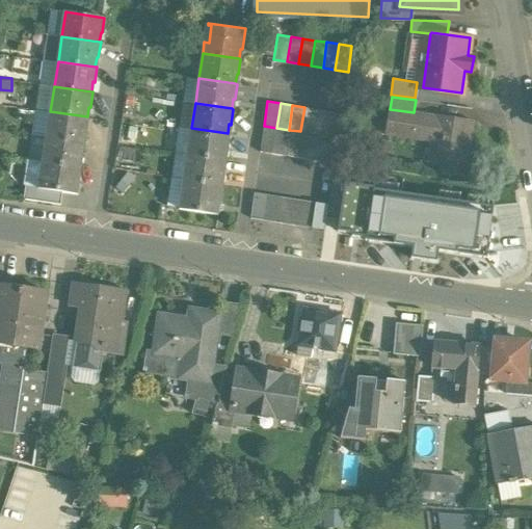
[(304,107),(300,131),(313,133),(316,108),(304,107)]
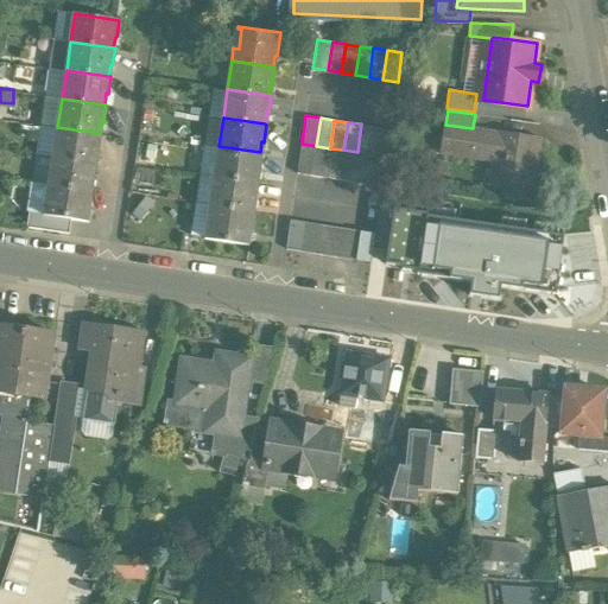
[(375,126),(361,124),(358,152),(371,154),(375,126)]
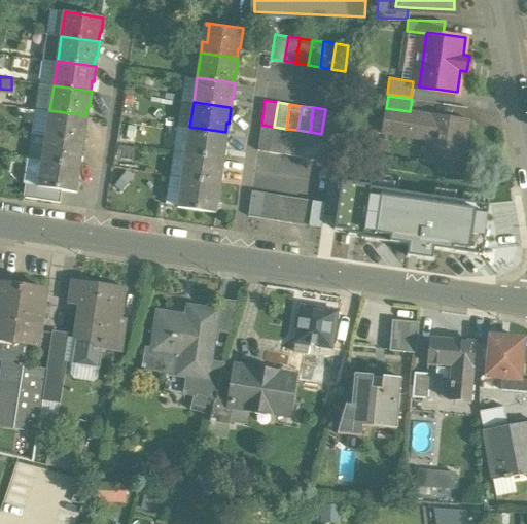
[(469,119),(431,113),(430,115),(410,111),(386,108),(382,133),(384,133),(385,131),(429,138),(426,159),(425,159),(424,161),(464,167),(464,165),(462,164),(469,119)]
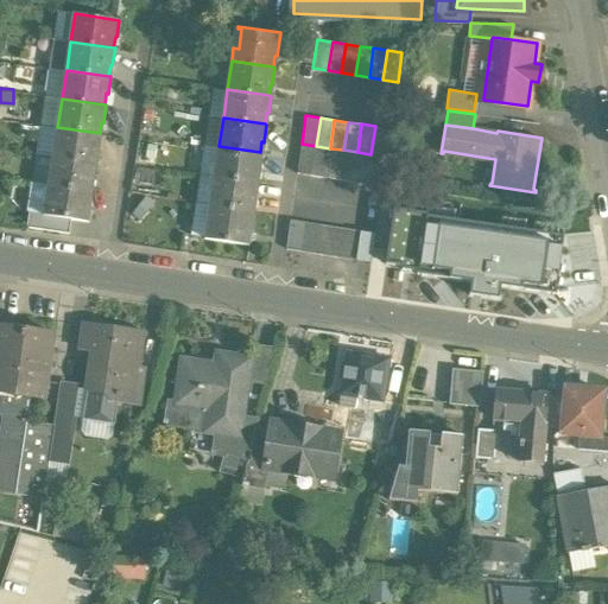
[(391,128),(375,126),(371,154),(386,157),(391,128)]
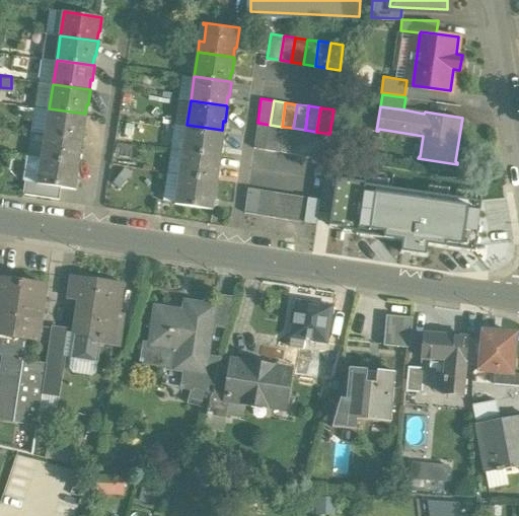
[(85,114),(49,108),(45,132),(81,138),(82,129),(84,129),(86,114),(85,114)]
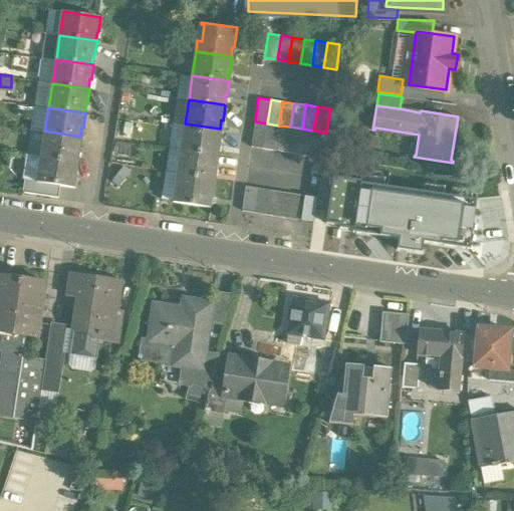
[(267,123),(255,121),(251,145),(264,147),(267,123)]
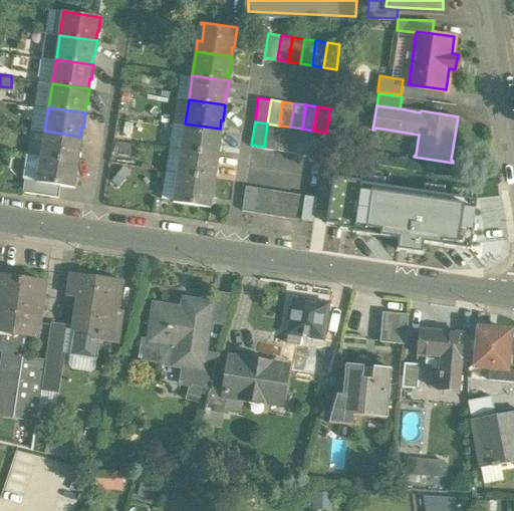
[(220,129),(185,123),(182,148),(217,153),(218,145),(220,145),(222,130),(220,129)]
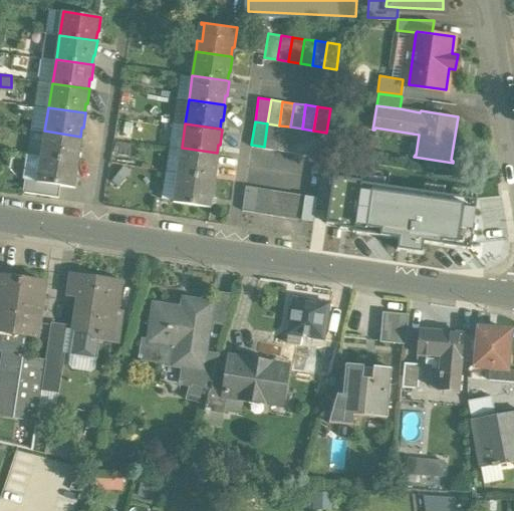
[(279,125),(267,123),(264,147),(275,149),(279,125)]
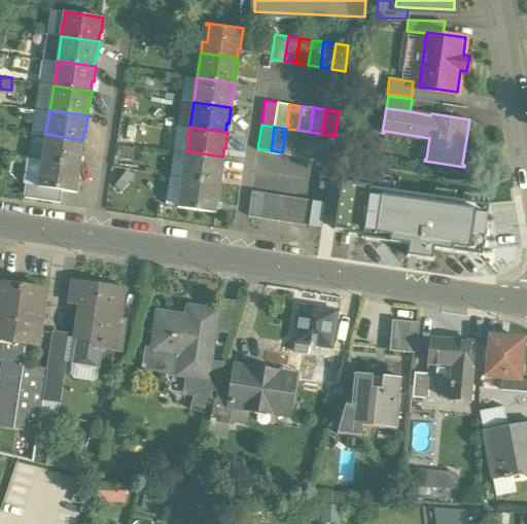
[(297,130),(286,129),(282,152),(294,154),(297,130)]
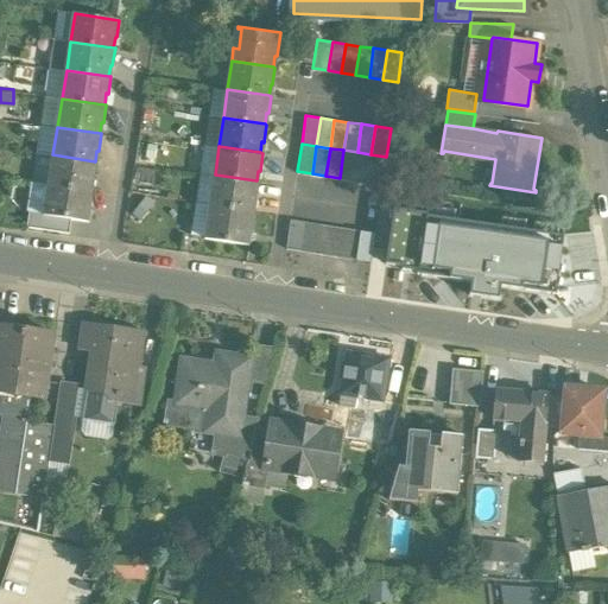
[(358,152),(343,150),(340,178),(353,180),(358,152)]
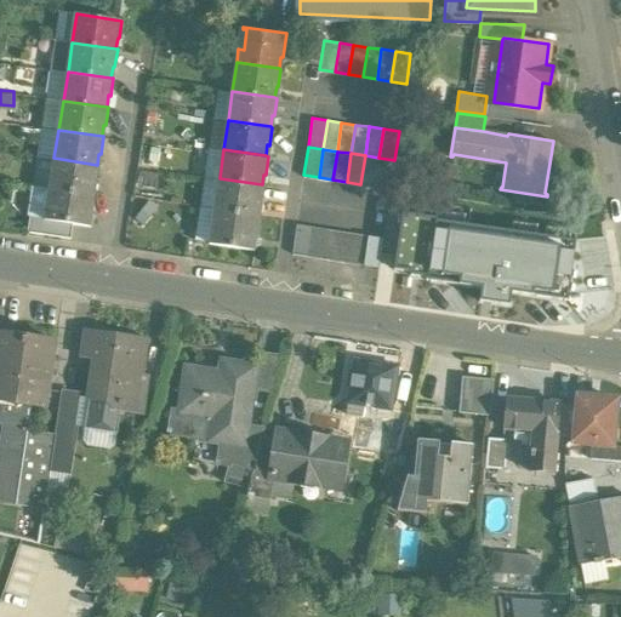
[(379,158),(365,155),(360,184),(375,187),(379,158)]
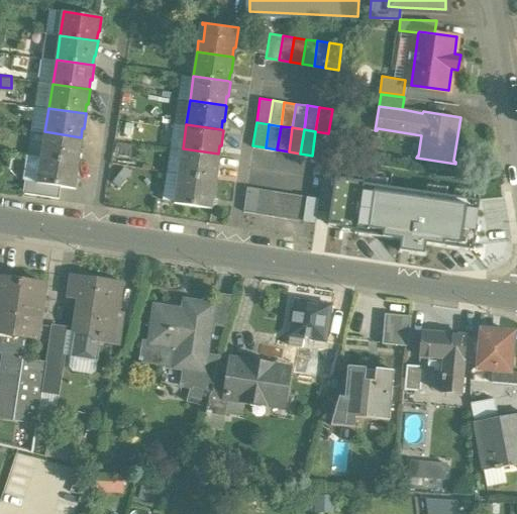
[(81,137),(44,131),(40,156),(77,162),(79,152),(80,152),(83,137),(81,137)]
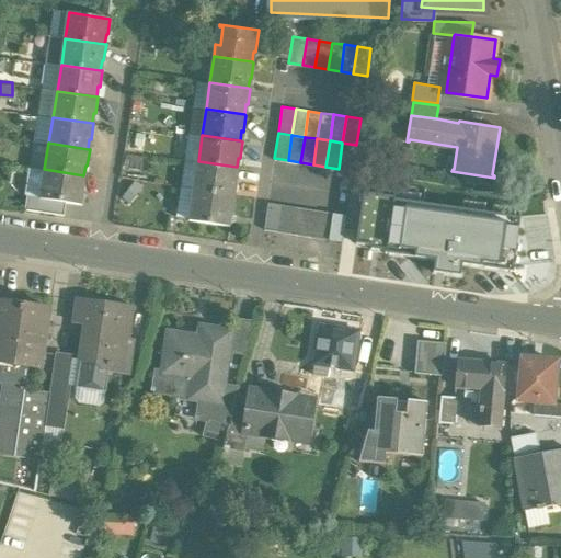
[(356,145),(342,143),(339,169),(352,171),(353,168),(356,145)]
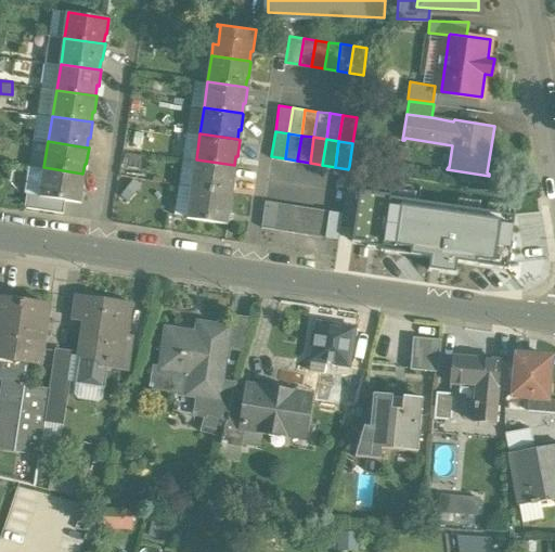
[(234,165),(196,159),(192,185),(197,187),(230,191),(231,182),(233,182),(235,166),(234,165)]
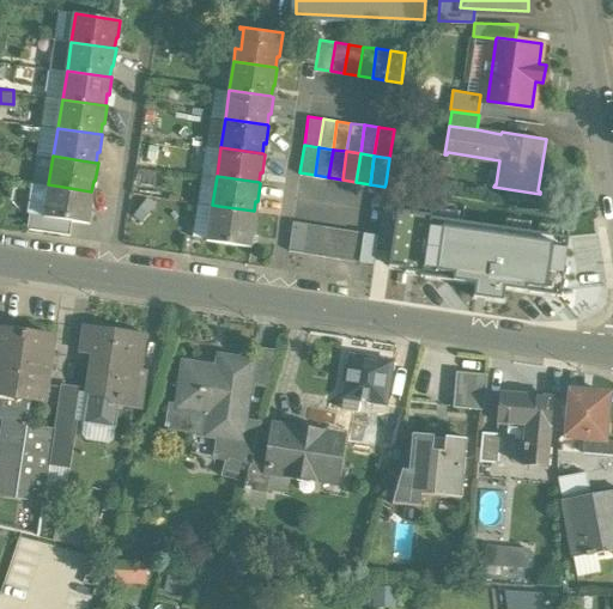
[(91,192),(48,184),(44,212),(44,215),(72,219),(89,221),(89,220),(86,220),(89,209),(90,211),(93,192),(91,192)]
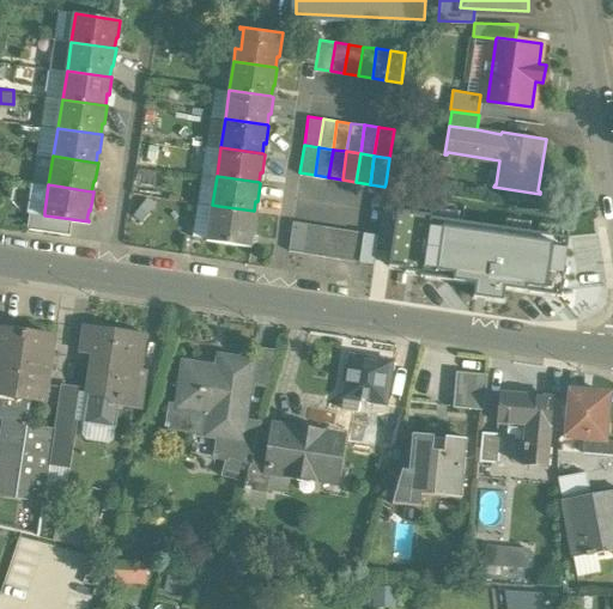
[(254,211),(218,206),(214,226),(210,225),(207,239),(250,247),(252,244),(249,244),(250,235),(253,235),(256,212),(254,211)]
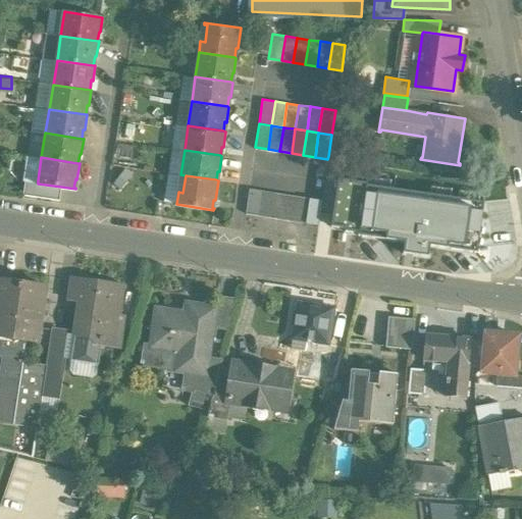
[(337,177),(325,176),(320,212),(332,214),(337,177)]
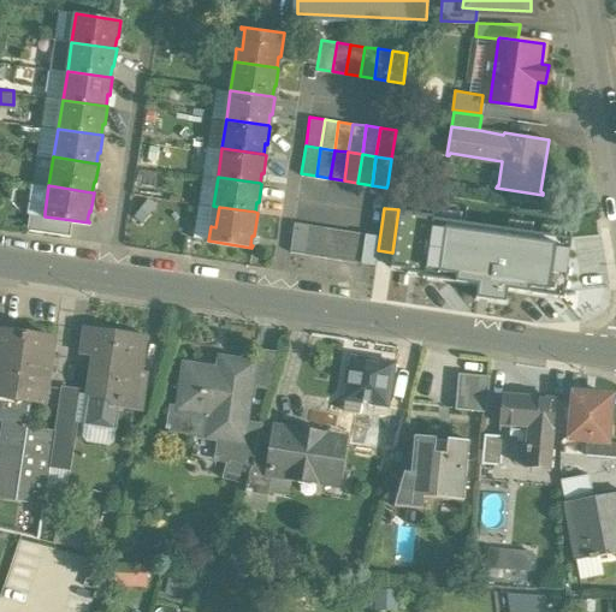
[(398,209),(392,253),(390,266),(408,268),(407,271),(422,273),(431,214),(398,209)]
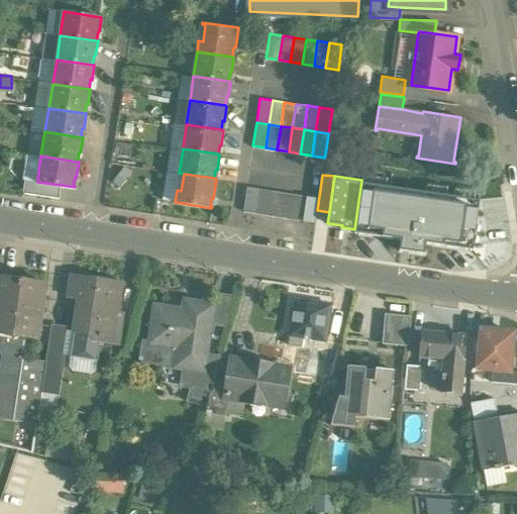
[(23,191),(59,197),(61,185),(37,182),(37,179),(25,177),(23,191)]
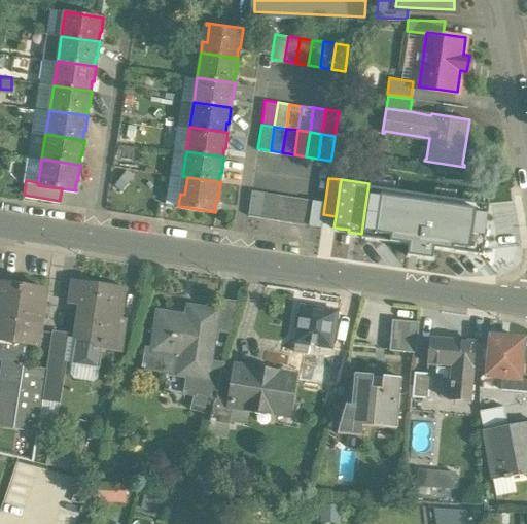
[(481,253),(489,203),(371,186),(371,184),(369,183),(361,234),(361,236),(409,243),(407,254),(432,258),(434,247),(481,253)]
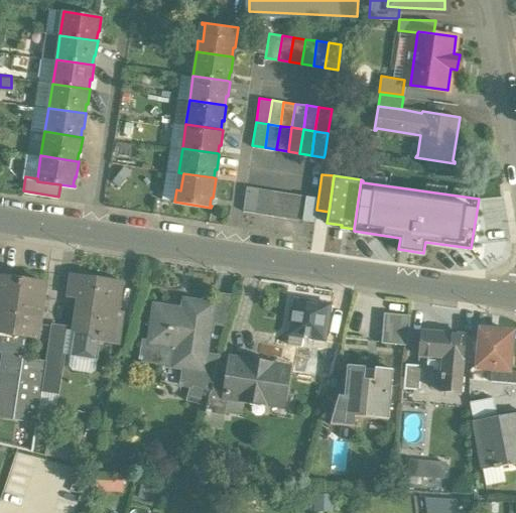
[(259,187),(247,185),(243,210),(255,212),(259,187)]
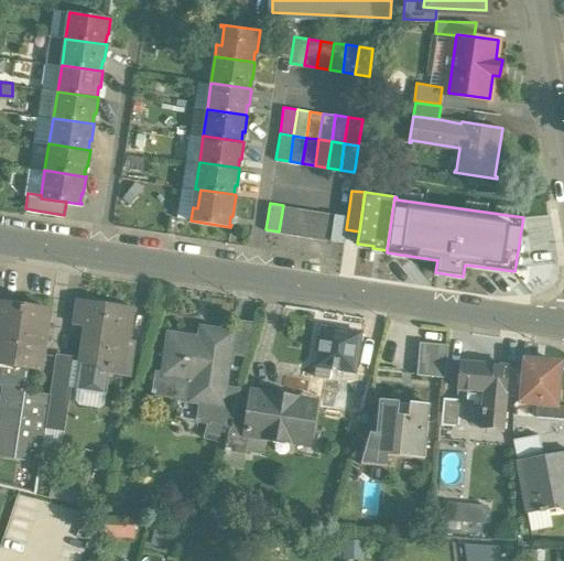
[(295,207),(283,205),(279,232),(292,234),(295,207)]
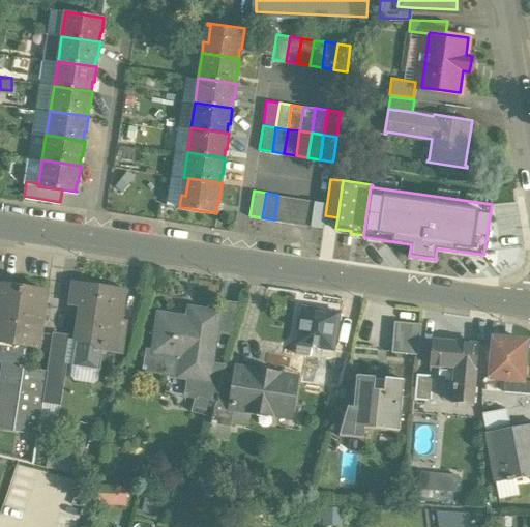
[(290,197),(277,195),(274,220),(286,221),(290,197)]
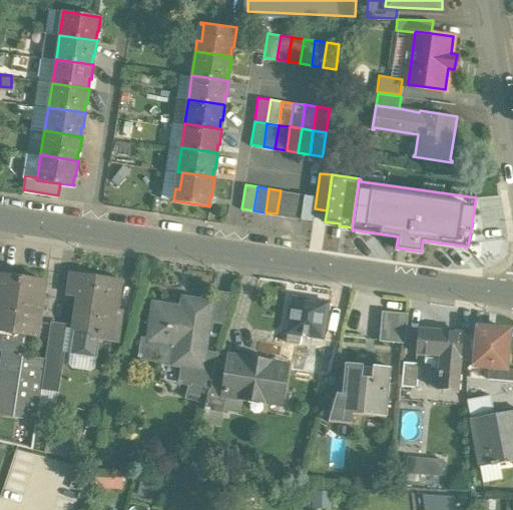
[(292,192),(281,190),(277,213),(289,215),(292,192)]
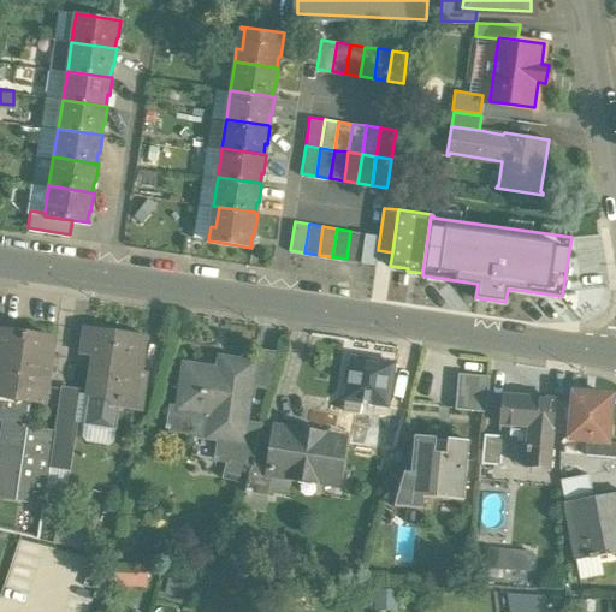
[(366,233),(350,231),(347,259),(361,261),(366,233)]
